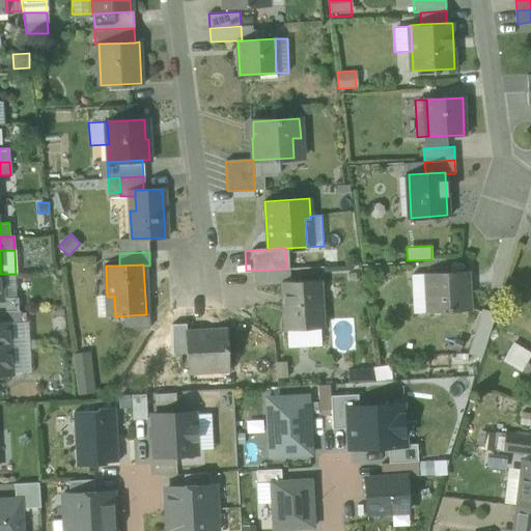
[(287,281),(287,269),(246,271),(247,283),(282,281),(287,281)]
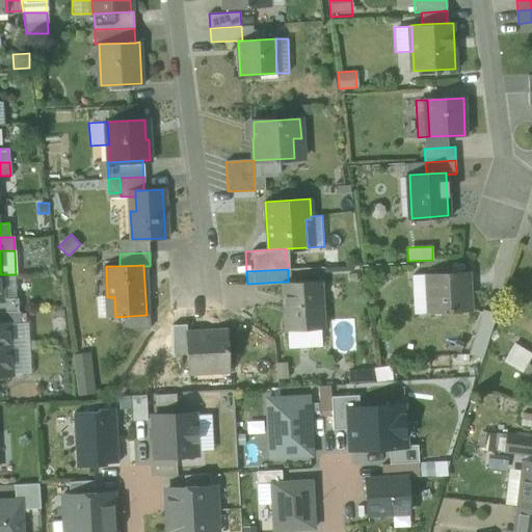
[(428,274),(430,314),(470,312),(468,272),(428,274)]
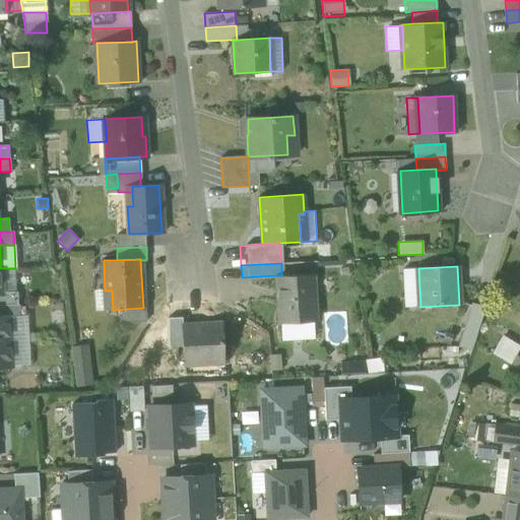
[(14,268),(0,268),(0,281),(1,291),(15,291),(14,268)]
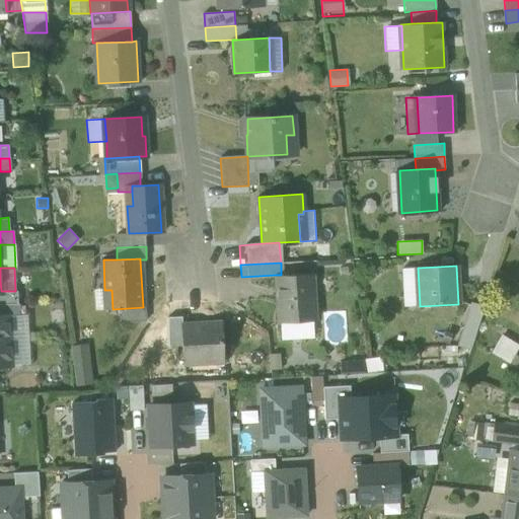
[(420,306),(418,268),(401,268),(402,306),(420,306)]
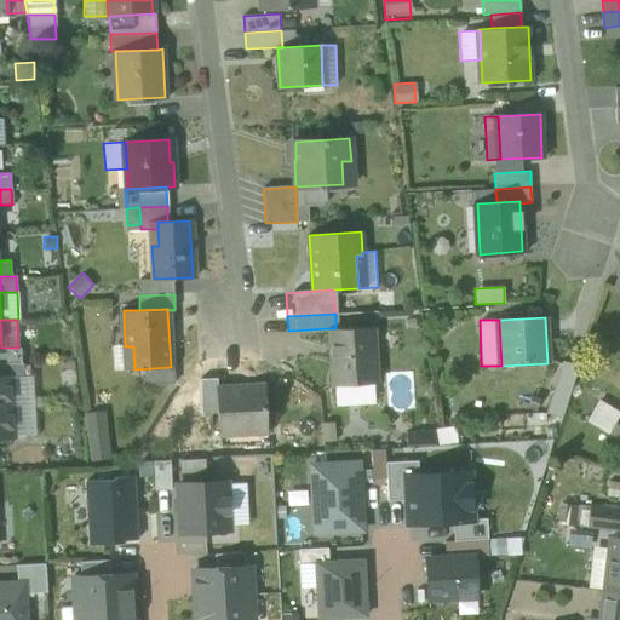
[(329,328),(333,380),(336,380),(373,378),(375,378),(372,326),(336,328),(329,328)]
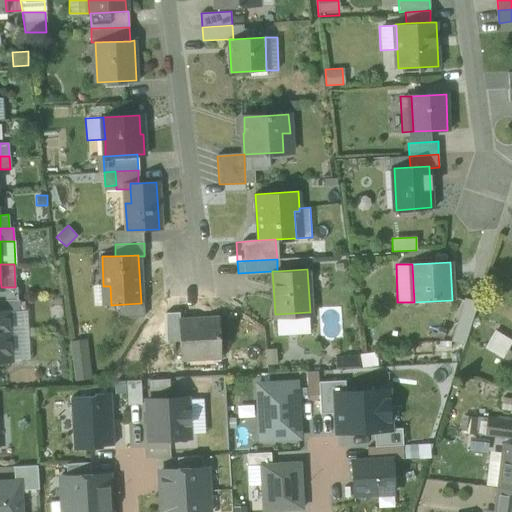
[(0,300),(17,300),(17,286),(15,287),(1,287),(1,288),(0,288),(0,300)]
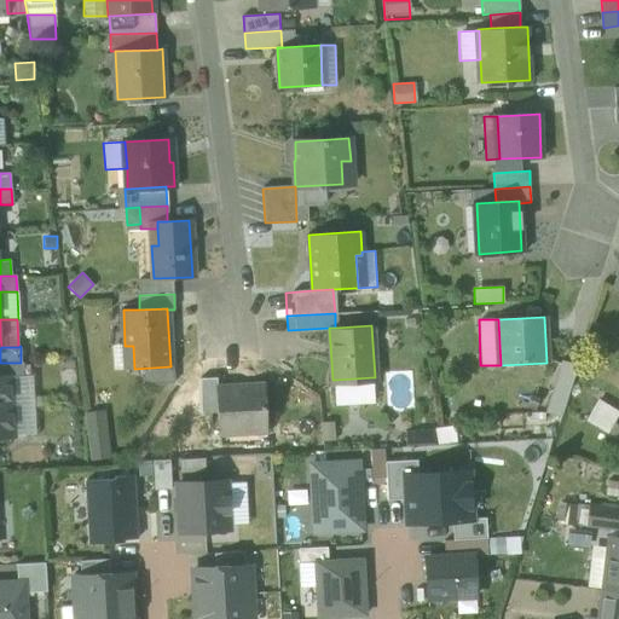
[(114,369),(134,369),(133,346),(125,346),(113,346),(114,369)]
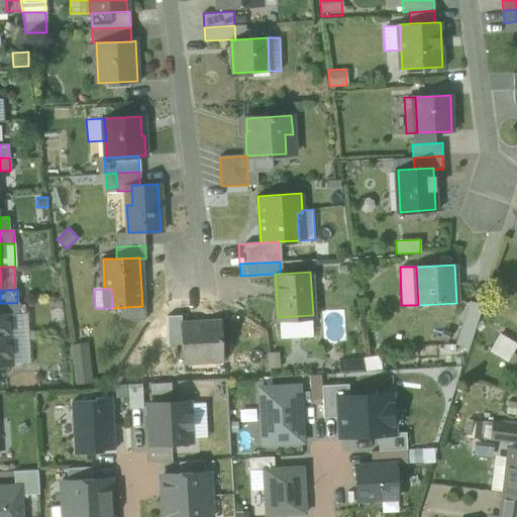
[(455,344),(469,348),(482,305),(469,301),(455,344)]
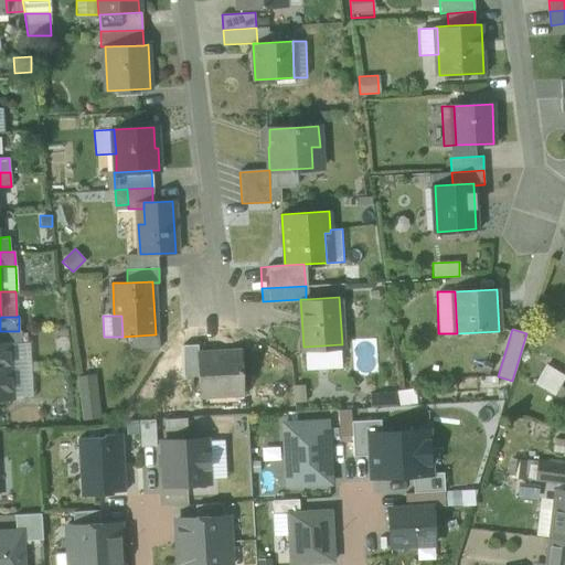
[(20,330),(19,331),(0,331),(0,344),(8,344),(8,345),(21,344),(21,343),(20,330)]
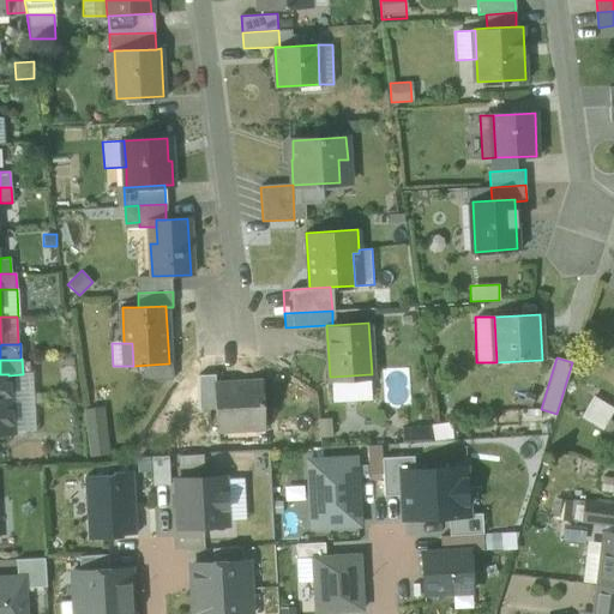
[(8,375),(11,403),(35,402),(32,372),(23,373),(23,374),(8,375)]
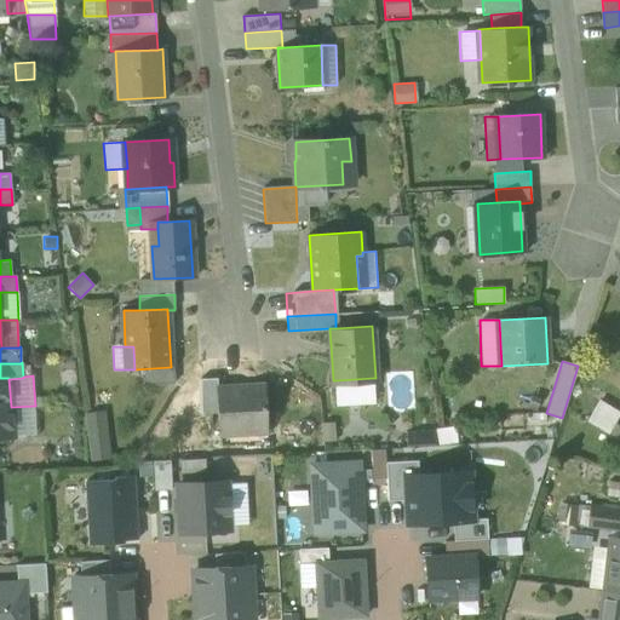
[(0,407),(11,407),(9,379),(9,378),(0,378),(0,407)]
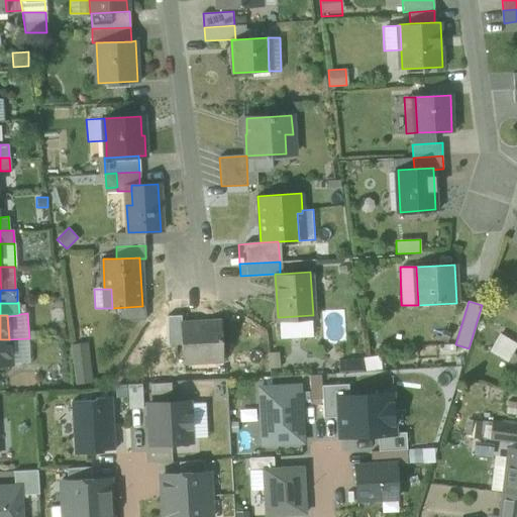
[(166,316),(168,345),(181,344),(180,321),(181,321),(181,315),(166,316)]
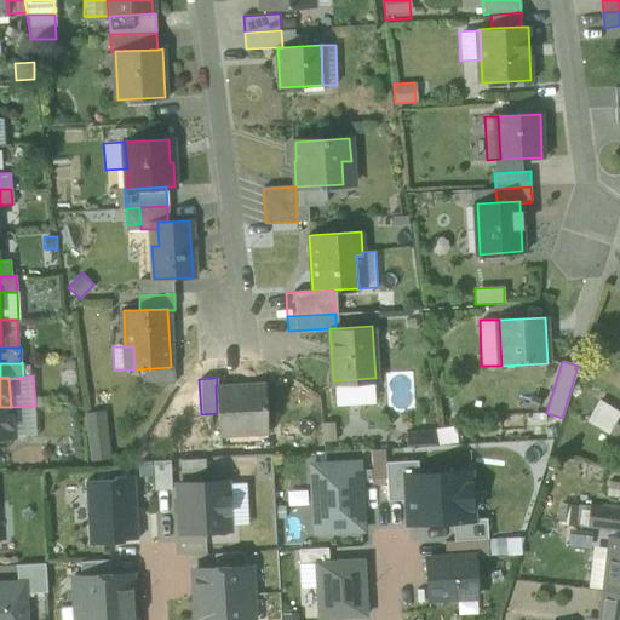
[(373,378),(336,380),(337,406),(374,405),(373,378)]
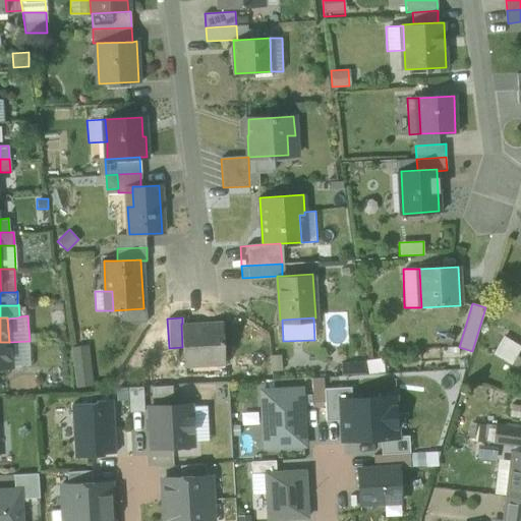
[(181,324),(182,347),(183,362),(224,360),(222,324),(182,326),(182,324),(181,324)]
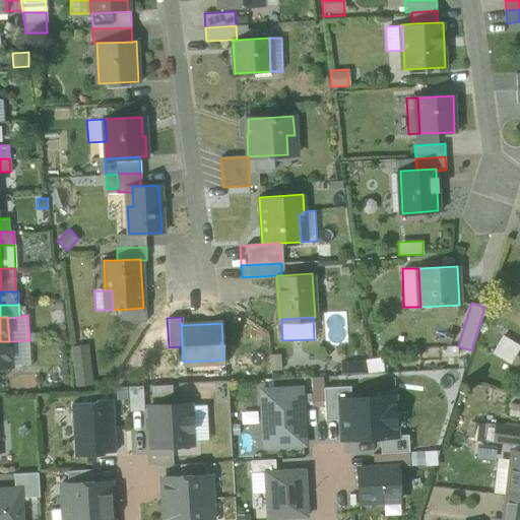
[(493,352),(504,359),(511,345),(501,338),(493,352)]
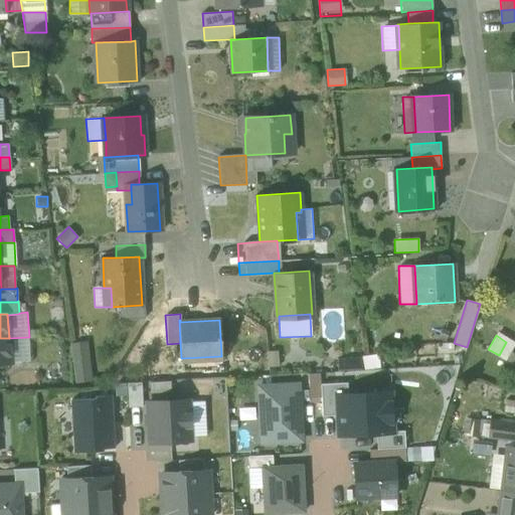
[(29,337),(9,338),(10,362),(30,361),(29,337)]
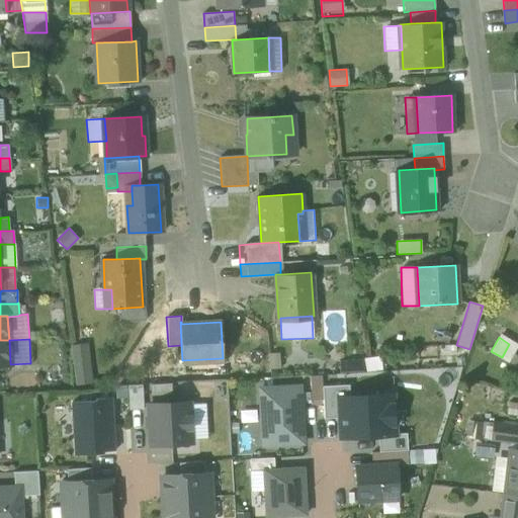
[(0,364),(10,364),(9,340),(0,340),(0,364)]
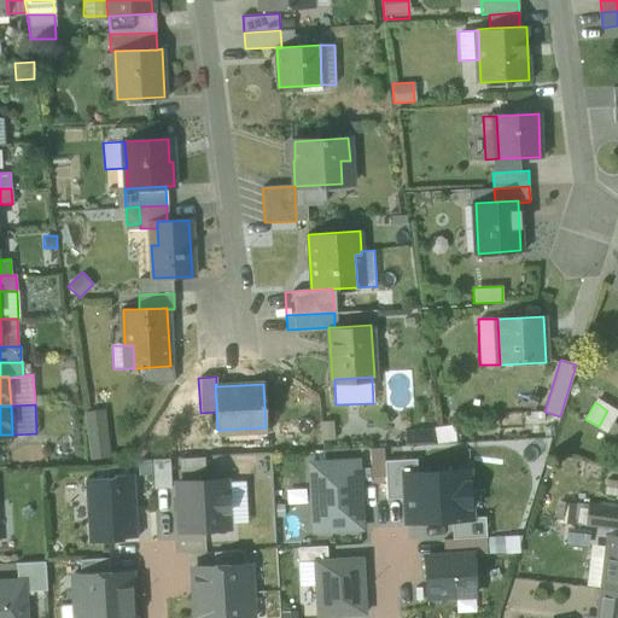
[(85,410),(91,460),(110,458),(104,408),(85,410)]
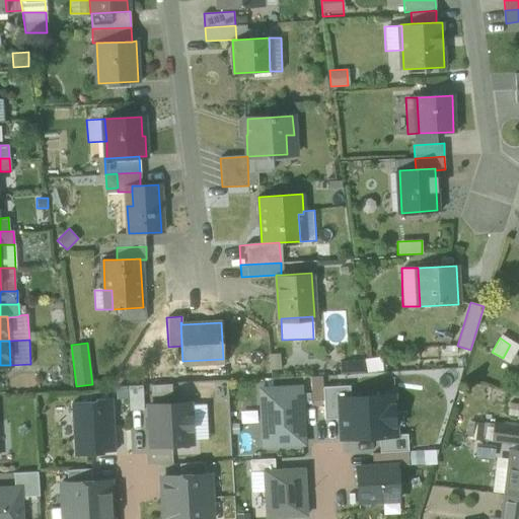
[(503,358),(518,367),(518,349),(510,345),(503,358)]
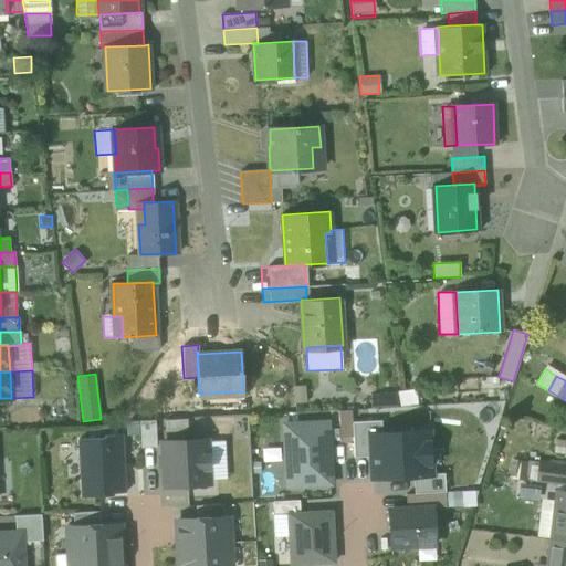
[(417,389),(397,390),(399,406),(418,405),(417,389)]
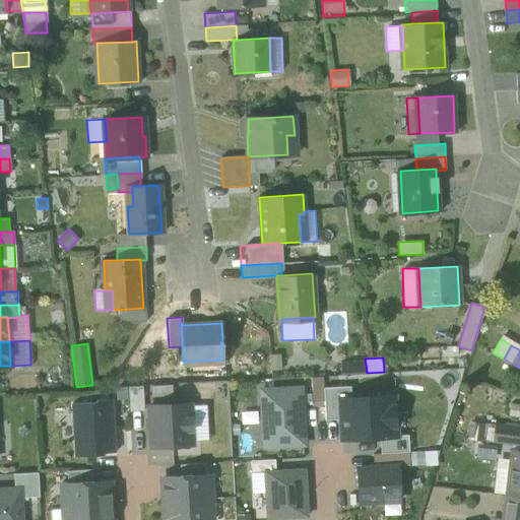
[(322,377),(310,378),(312,402),(323,401),(323,387),(322,377)]
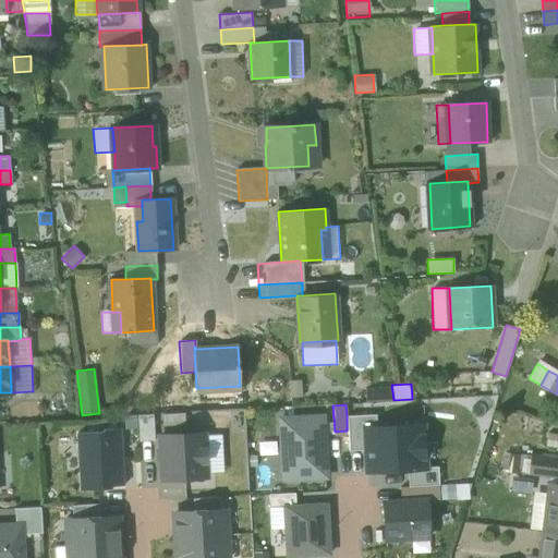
[(366,449),(367,472),(407,469),(425,468),(424,466),(422,424),(376,427),(376,413),(347,415),(347,431),(348,450),(366,449)]
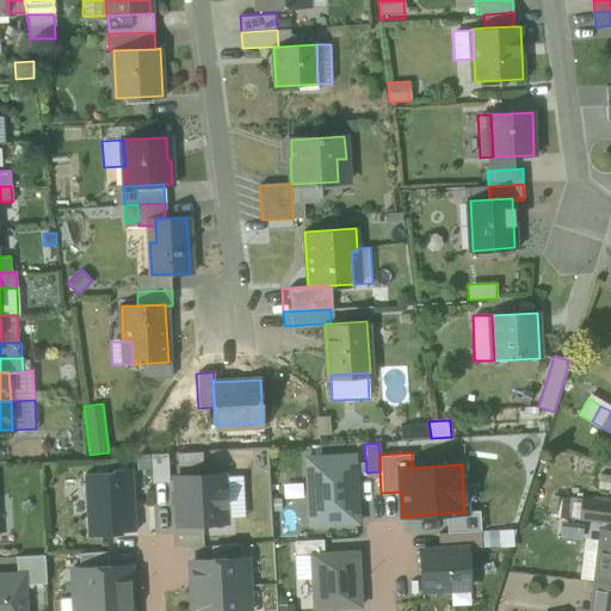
[(167,454),(150,455),(153,483),(168,482),(167,454)]
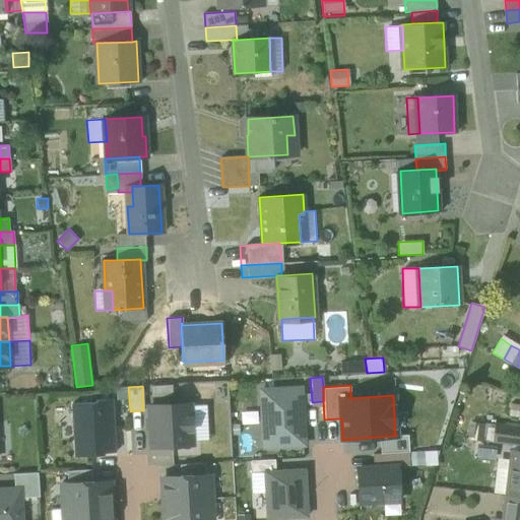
[(300,388),(261,390),(264,446),(303,444),(300,388)]
